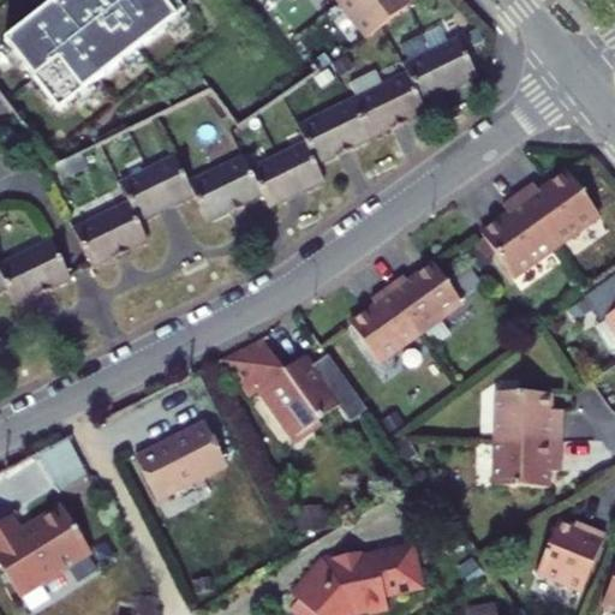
[(180,0),(69,0),(12,47),(67,114),(191,12),(180,0)]
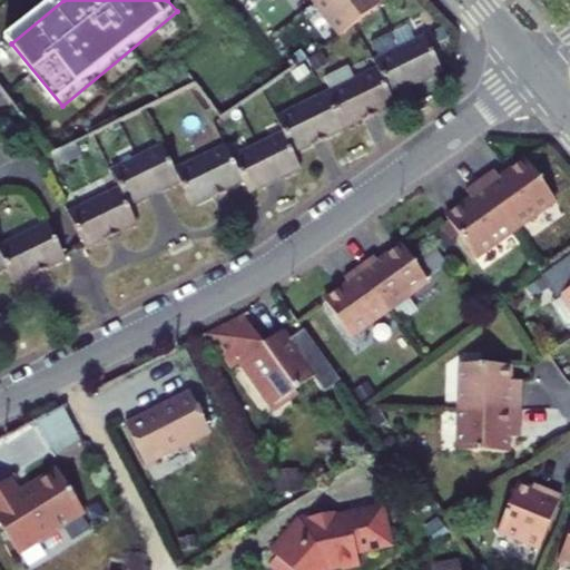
[(336,0),(330,5),(356,38),(403,5),(399,0),(336,0)]
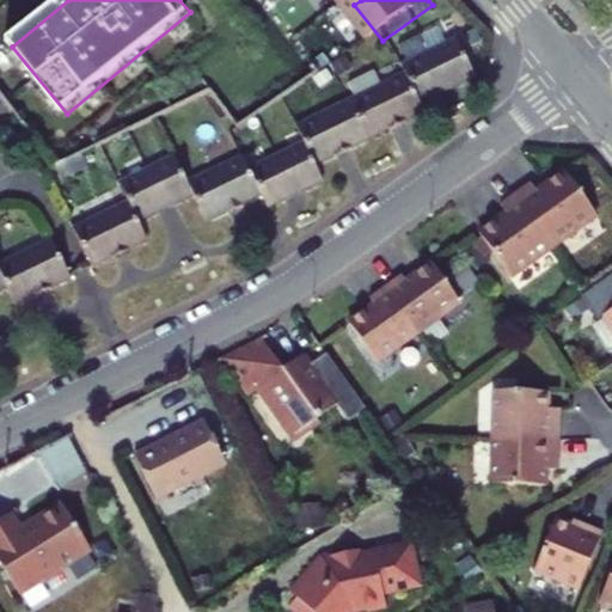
[(453,103),(481,89),(463,53),(435,66),(453,103)]
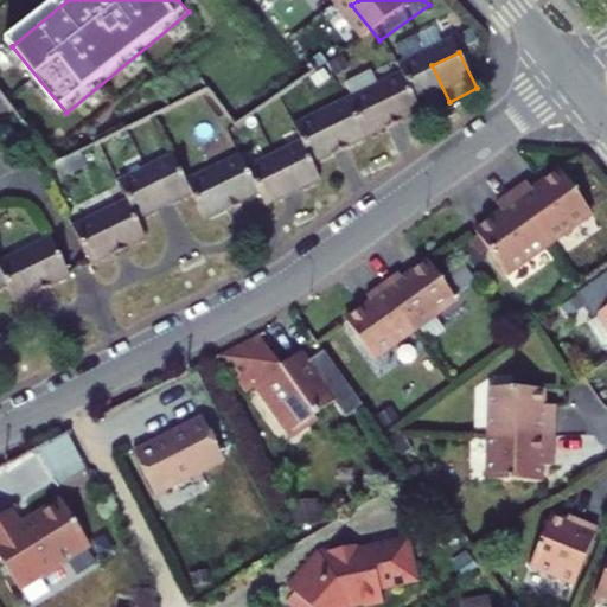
[(449,102),(432,65),(404,78),(408,85),(422,115),(449,102)]
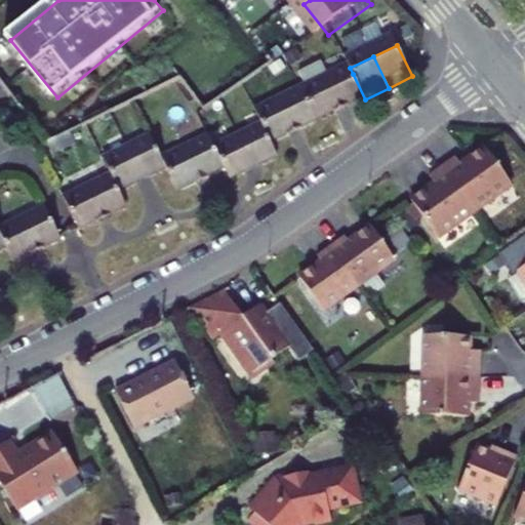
[(353,74),(306,97),(321,130),(368,107),(365,99),(353,74)]
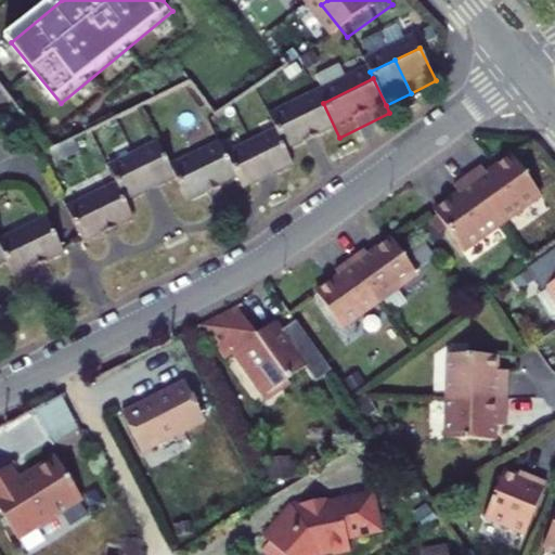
[(339,138),(323,103),(273,127),(281,142),(289,162),(339,138)]
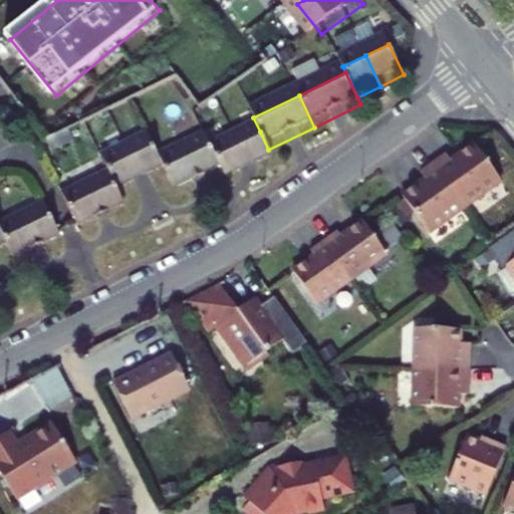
[(268,150),(260,132),(237,143),(252,174),(274,163),(268,150)]
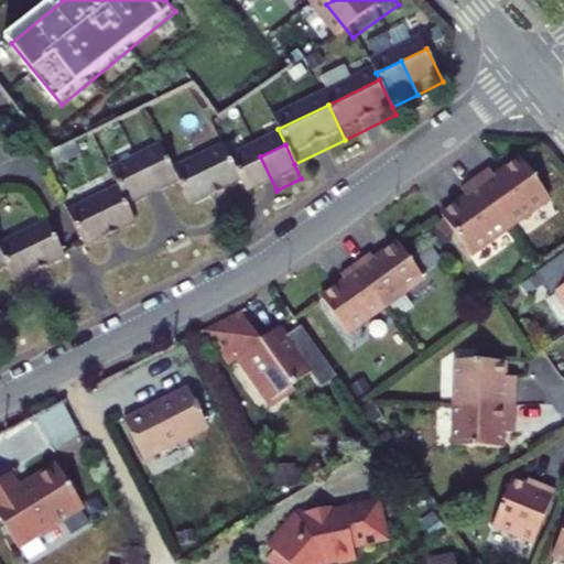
[(277,191),(260,156),(234,170),(245,192),(250,203),(277,191)]
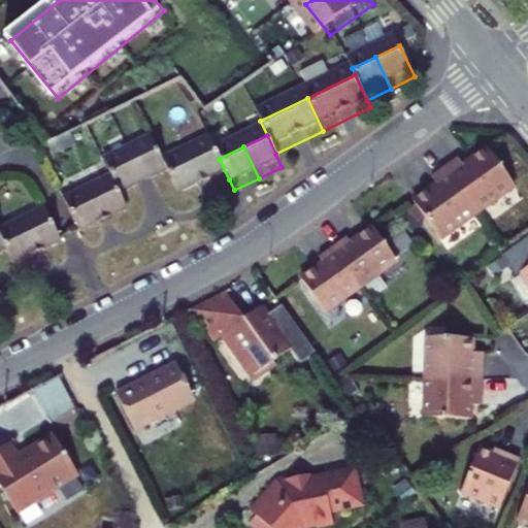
[(132,159),(147,191),(171,179),(166,170),(155,147),(132,159)]
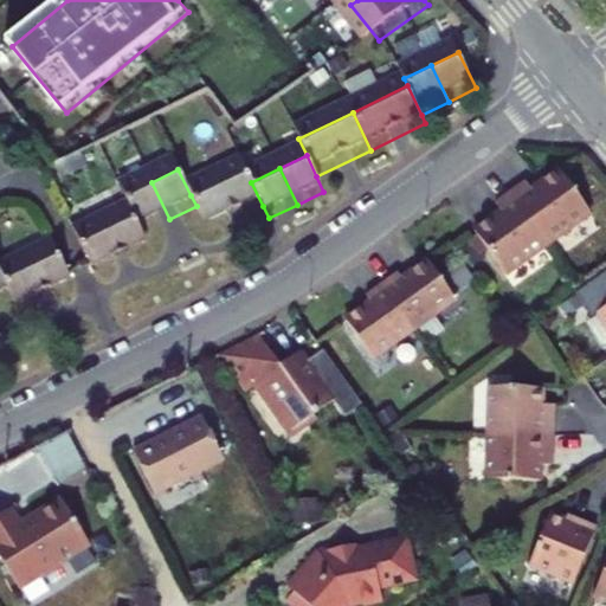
[(245,169),(191,195),(197,206),(208,232),(263,206),(251,182),(245,169)]
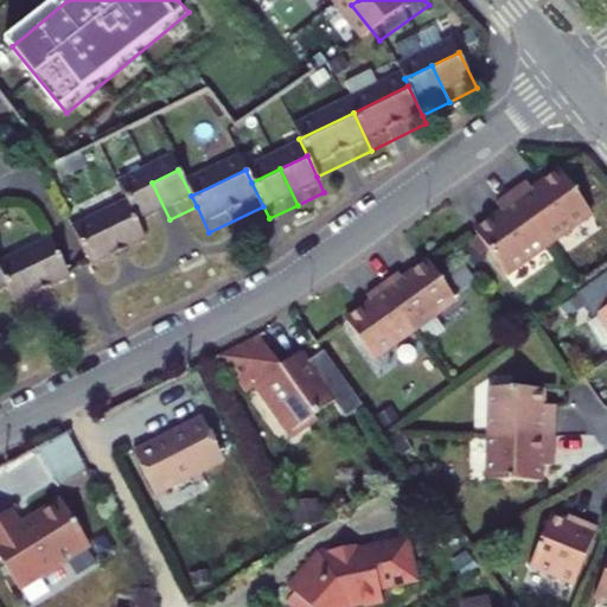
[(133,215),(141,232),(170,219),(152,183),(123,196),(133,215)]
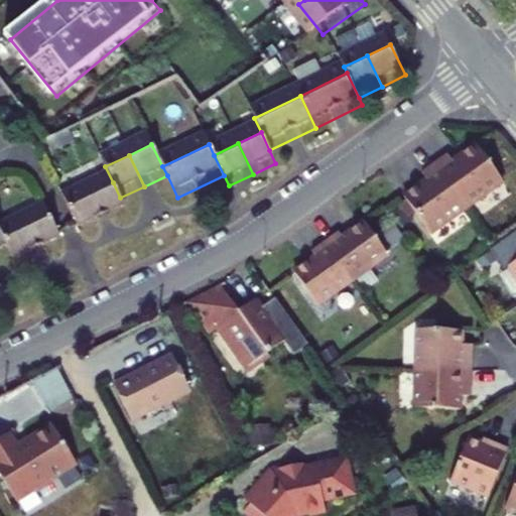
[(435,167),(423,175),(455,220),(491,194),(465,157),(441,174),(435,167)]
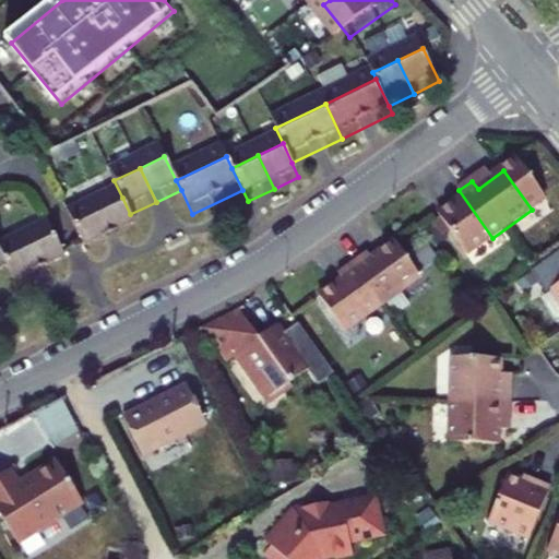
[(454,266),(492,238),(459,190),(444,201),(451,209),(426,227),(454,266)]
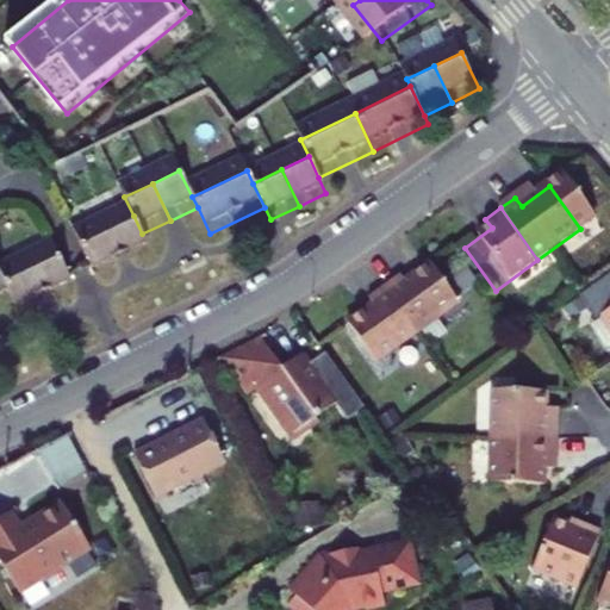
[(134,216),(78,243),(95,280),(151,253),(142,234),(134,216)]
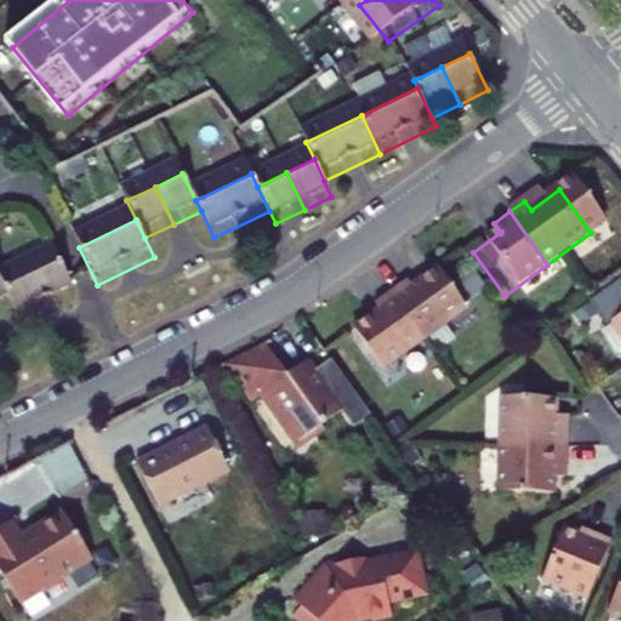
[(57,257),(1,285),(11,305),(20,323),(75,295),(57,257)]
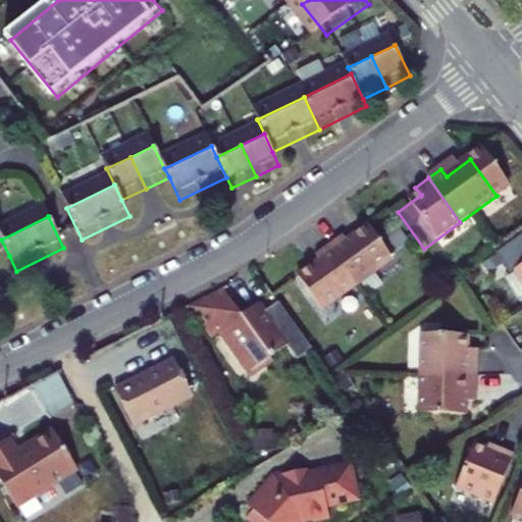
[(1,240),(0,237),(0,260),(9,256),(1,240)]
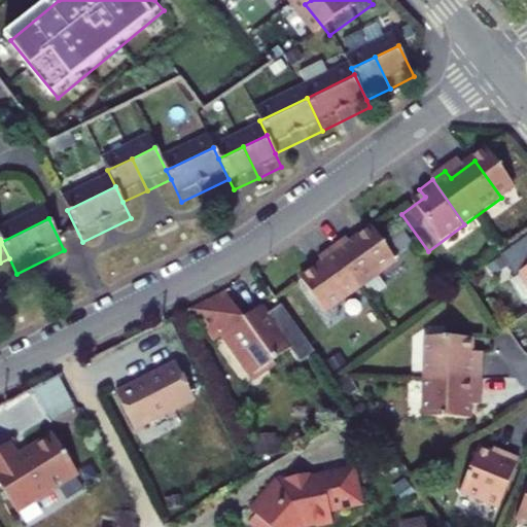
[(314,265),(341,303),(377,278),(353,244),(330,260),(327,255),(314,265)]
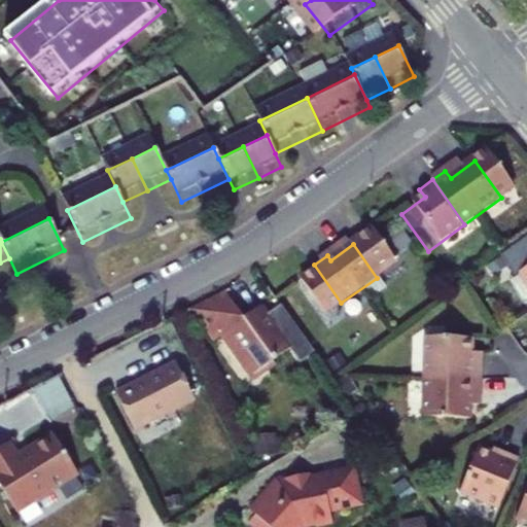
[(281,295),(306,328),(341,303),(314,265),(300,275),(304,279),(281,295)]
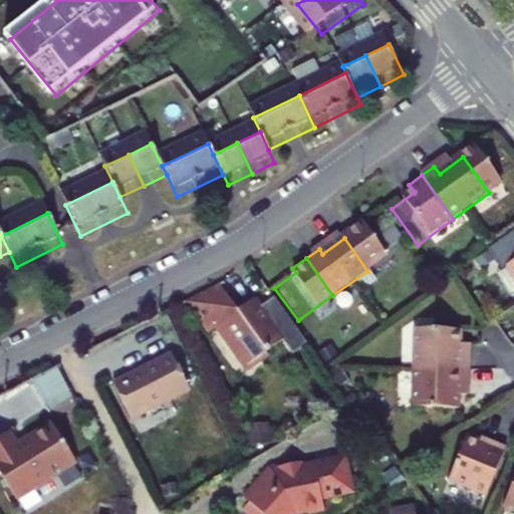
[(513,262),(494,276),(513,306),(513,262)]
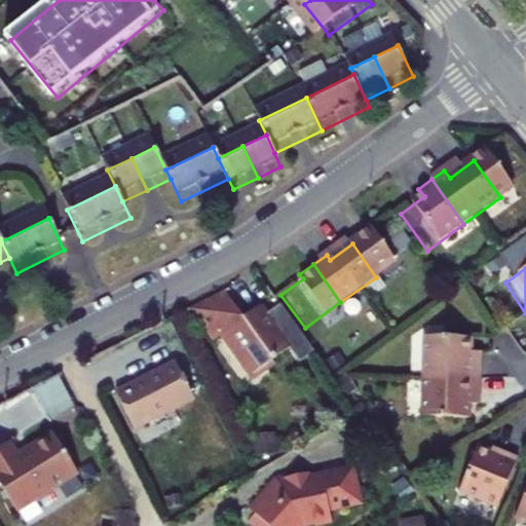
[(226,338),(209,310),(176,328),(197,360),(203,355),(236,402),(263,383),(259,377),(274,367),(246,326),(226,338)]
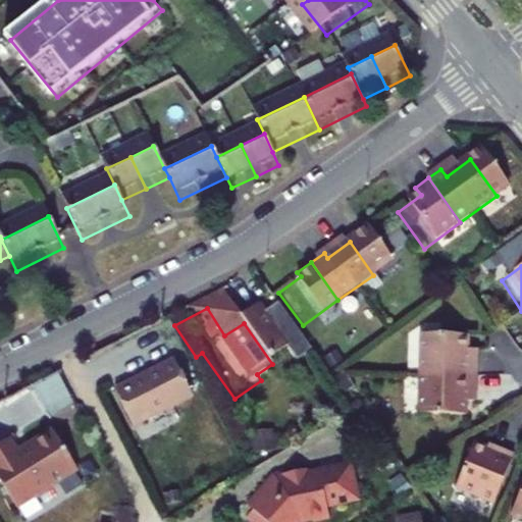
[(449,351),(404,350),(403,390),(458,392),(458,365),(449,365),(449,351)]
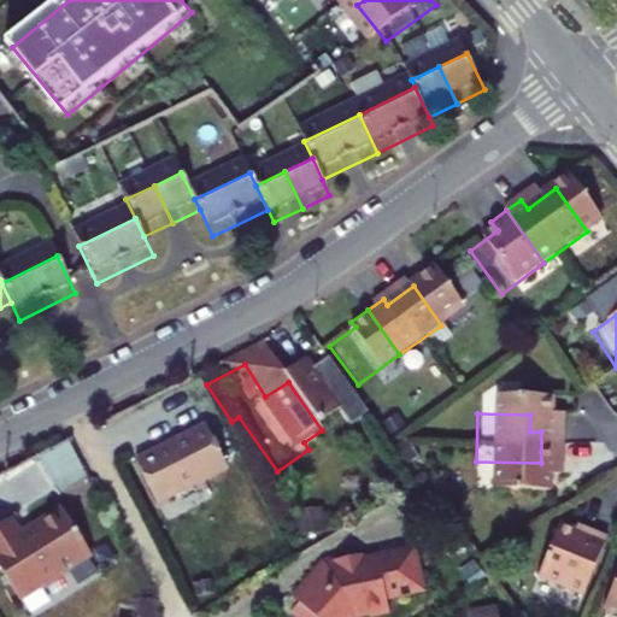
[(134,466),(156,510),(225,475),(204,430),(134,466)]
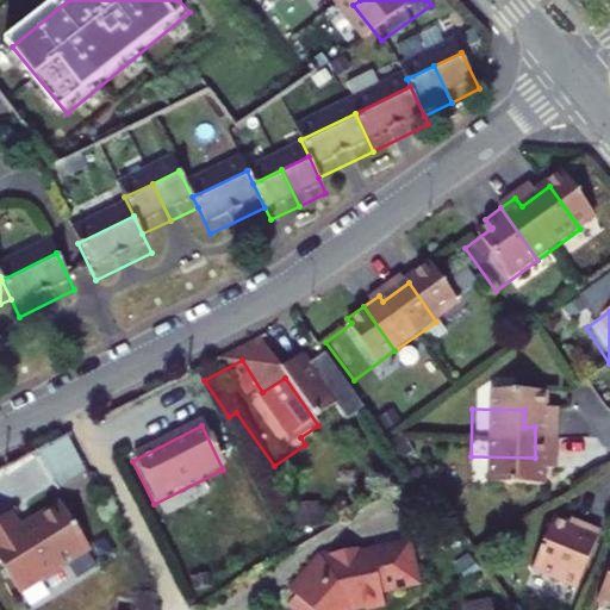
[(68,484),(93,466),(69,434),(44,452),(68,484)]
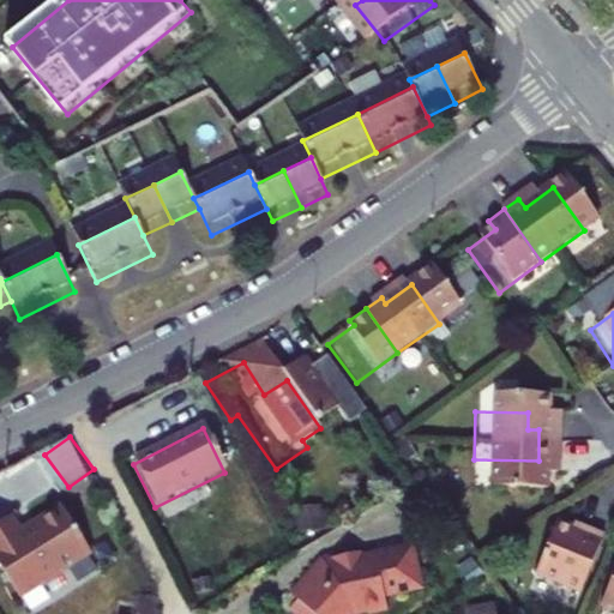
[(539,461),(474,459),(474,505),(527,506),(528,491),(539,491),(539,461)]
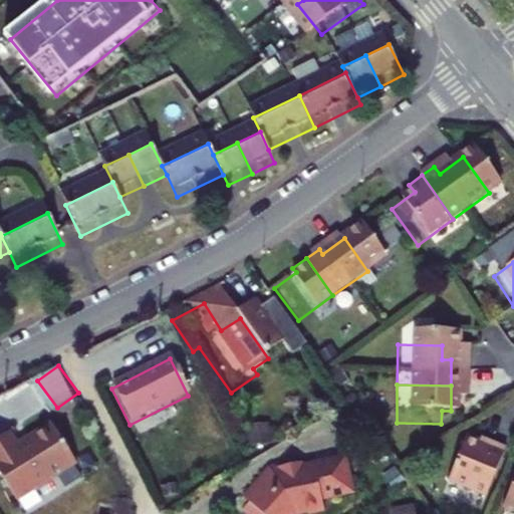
[(0,442),(0,480),(15,505),(33,494),(35,496),(51,486),(50,484),(74,469),(51,430),(16,451),(7,438),(0,442)]
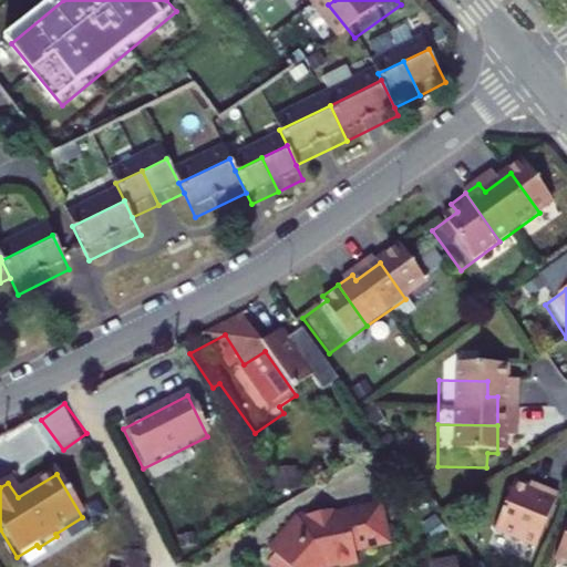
[(509,507),(493,502),(475,549),(517,565),(536,513),(511,503),(509,507)]
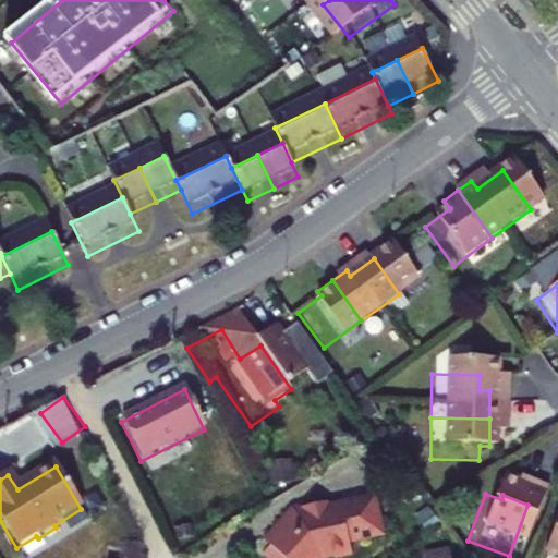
[(347,557),(346,550),(381,543),(373,500),(325,510),(325,508),(280,518),(255,554),(261,557),(347,557)]
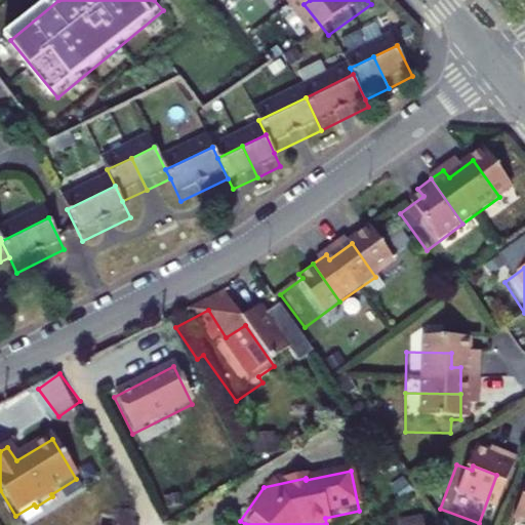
[(524,524),(524,485),(517,482),(499,524),(524,524)]
